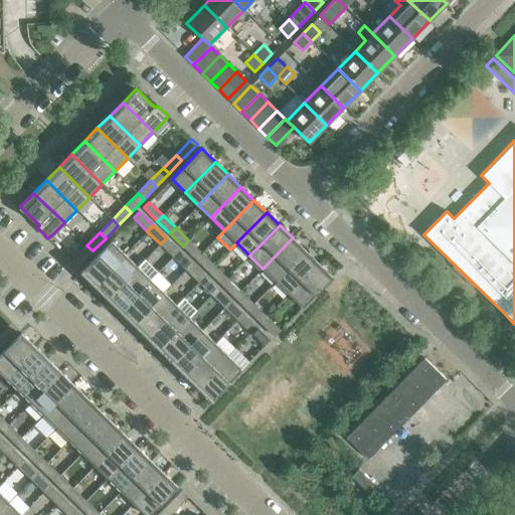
[(306,250),(293,237),(263,269),(276,281),(306,250)]
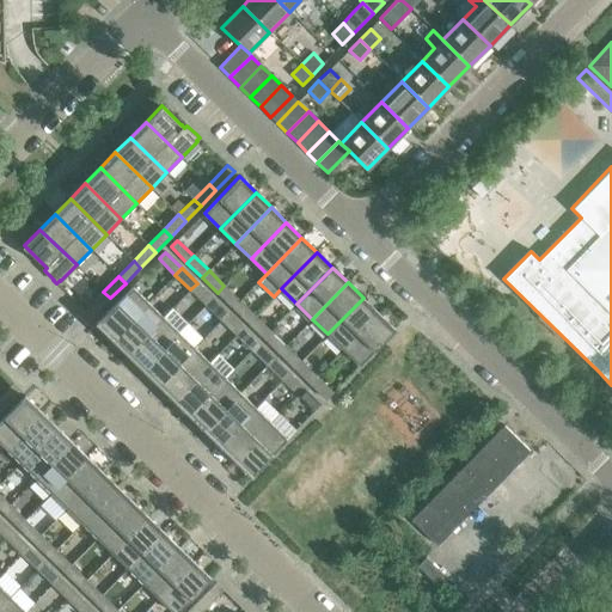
[(206,305),(213,298),(197,283),(190,289),(206,305)]
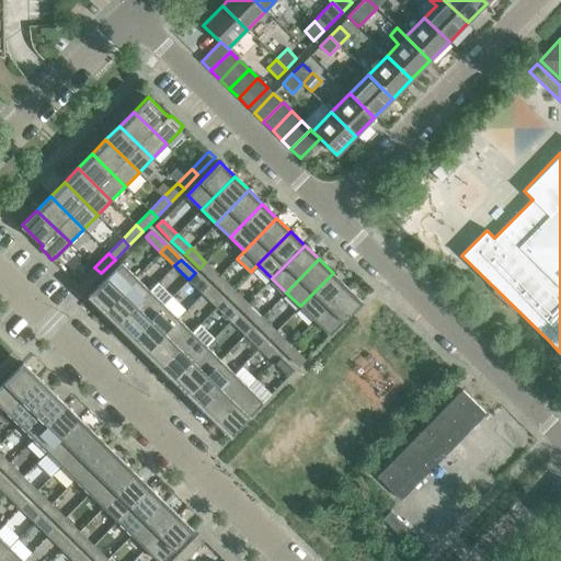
[(89,296),(103,310),(136,277),(121,262),(89,296)]
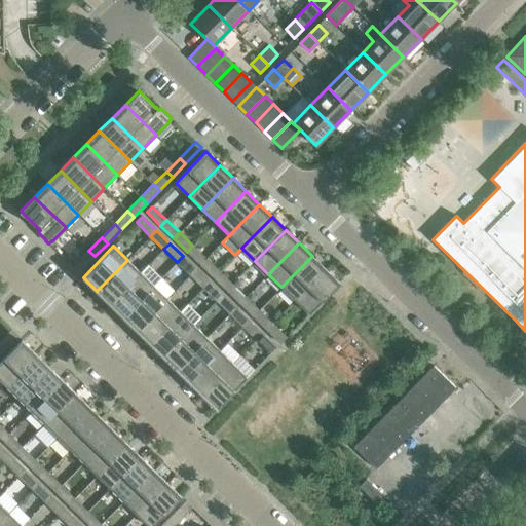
[(200,264),(205,259),(192,246),(187,252),(200,264)]
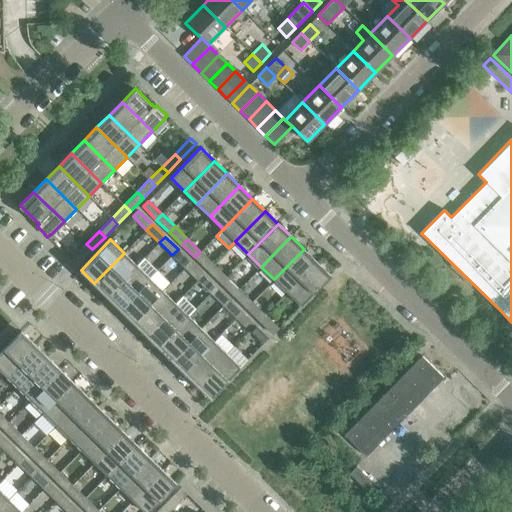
[(71,260),(76,265),(92,249),(86,244),(71,260)]
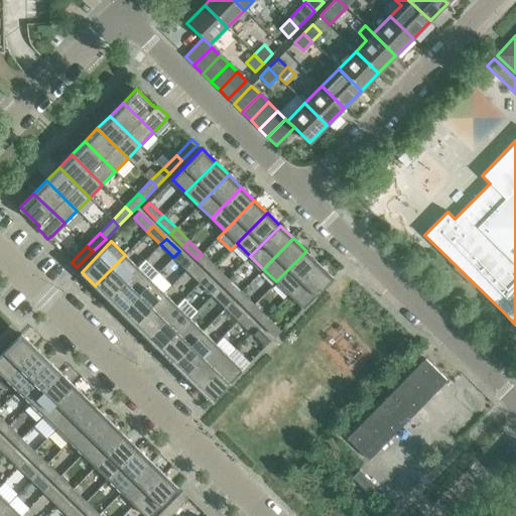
[(191,264),(179,251),(173,257),(186,270),(191,264)]
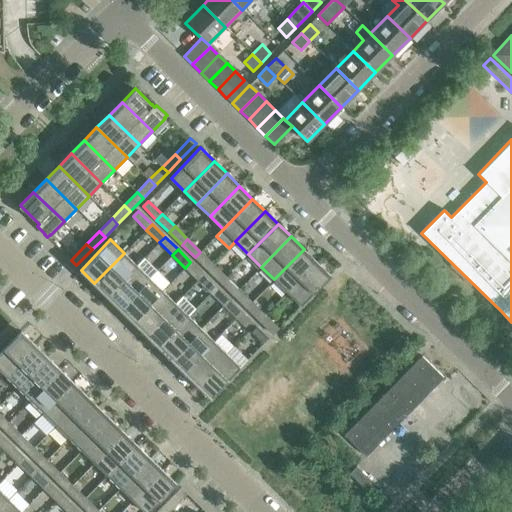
[(287,292),(317,262),(304,249),(274,279),(287,292)]
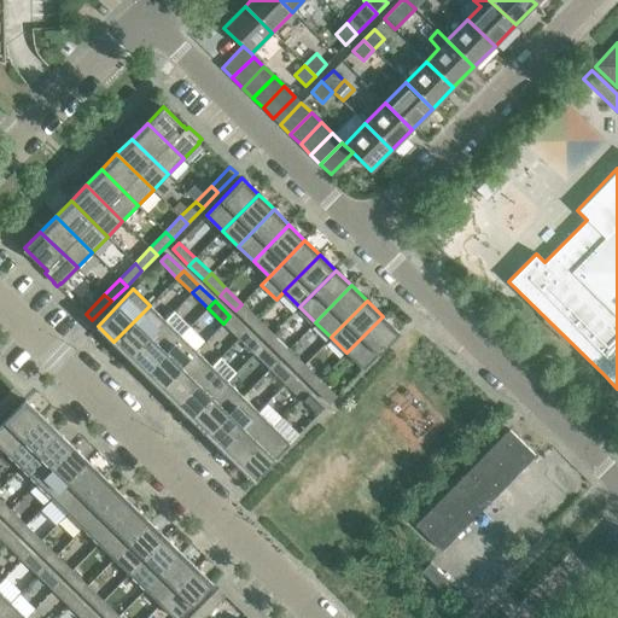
[(257,319),(242,304),(235,310),(250,326),(257,319)]
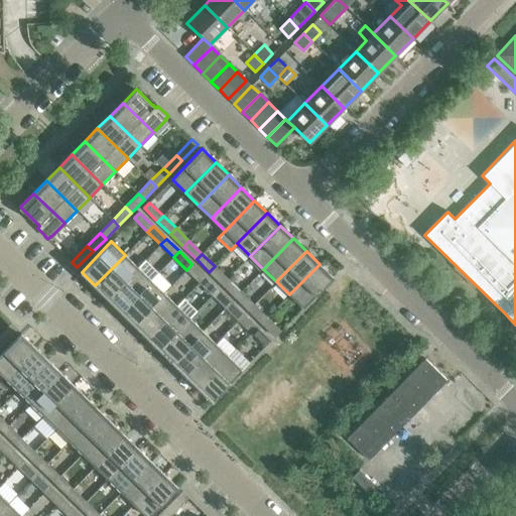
[(125,255),(95,285),(108,297),(138,267),(125,255)]
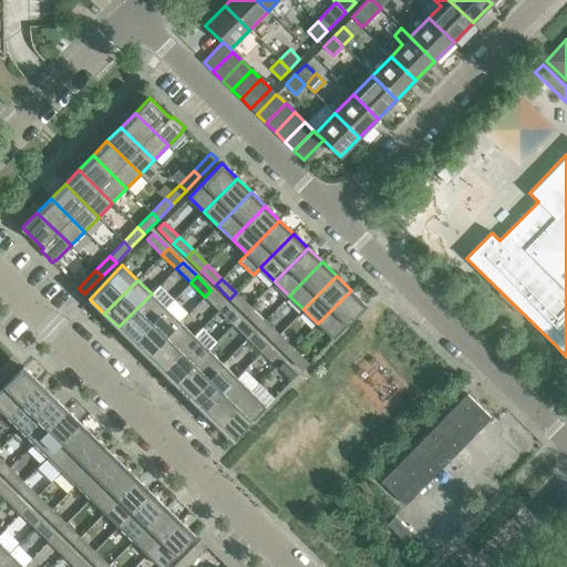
[(160,286),(152,294),(119,327),(133,341),(166,308),(174,300),(160,286)]
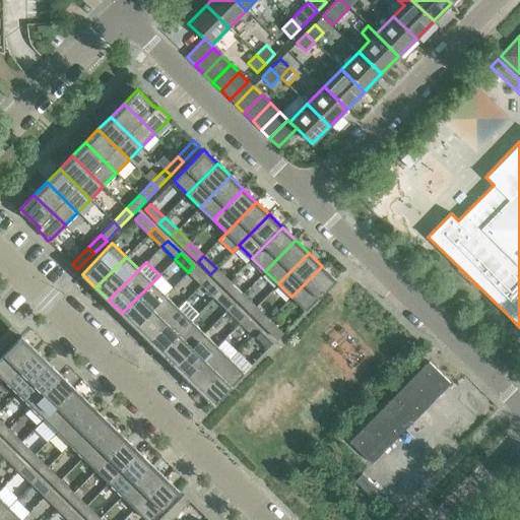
[(201,284),(206,278),(193,266),(188,272),(201,284)]
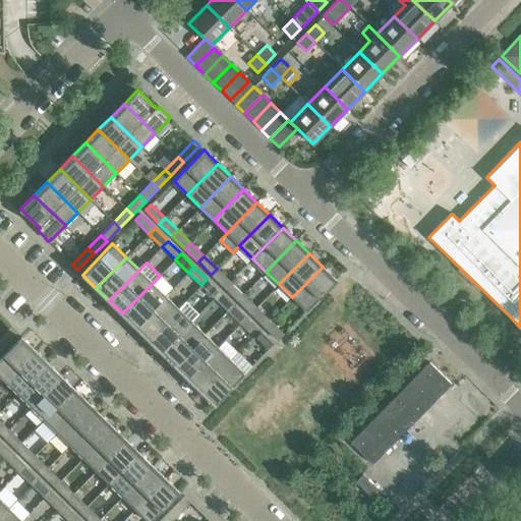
[(336,280),(323,267),(292,297),(305,310),(336,280)]
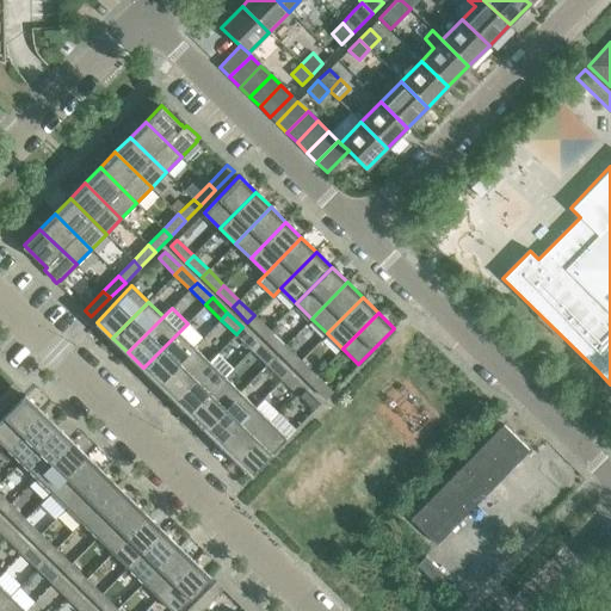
[(263,338),(270,331),(254,315),(247,322),(263,338)]
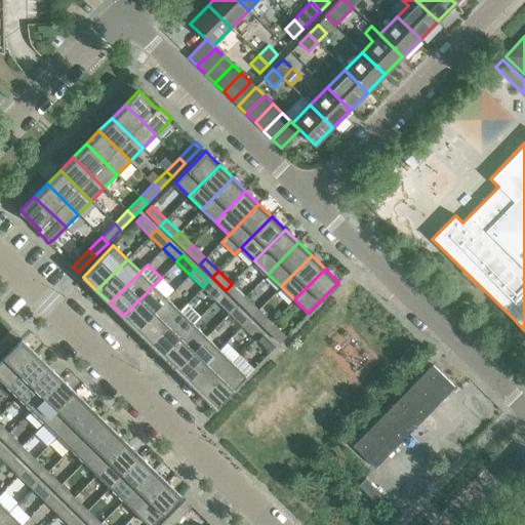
[(221,294),(208,281),(203,287),(216,300),(221,294)]
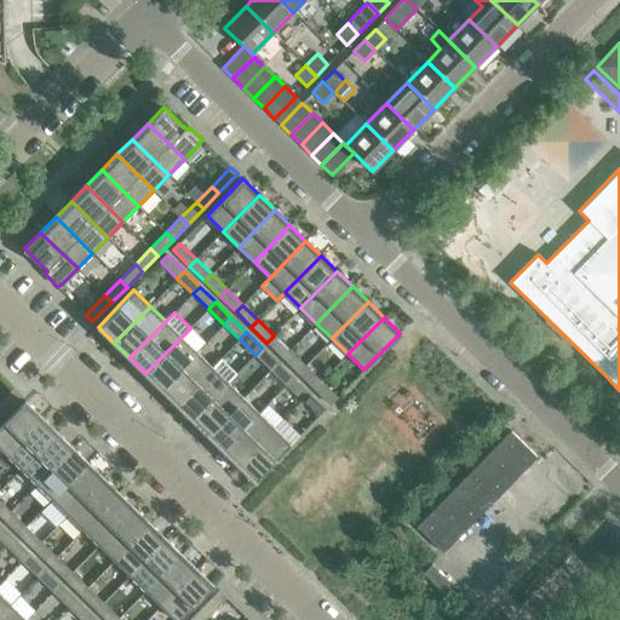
[(290,351),(274,336),(267,343),(282,357),(290,351)]
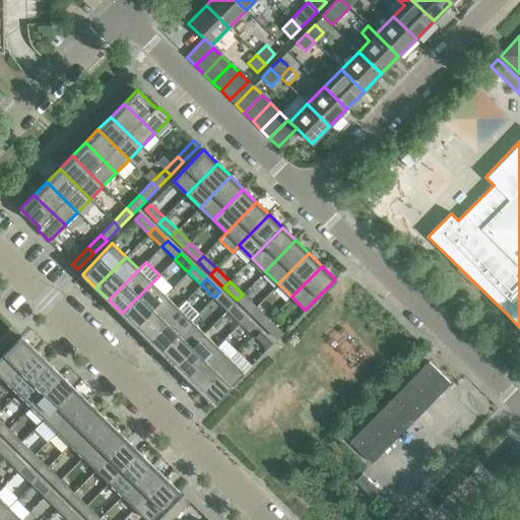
[(135,326),(165,295),(152,282),(122,313),(135,326)]
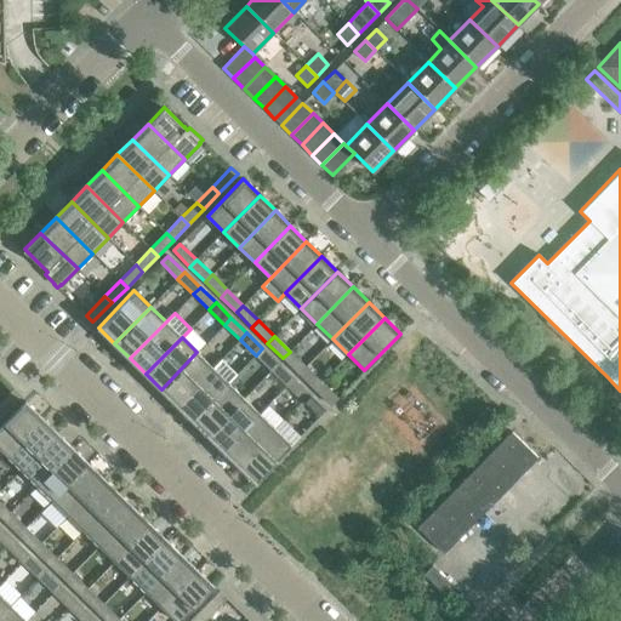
[(271,370),(278,364),(262,348),(256,355),(271,370)]
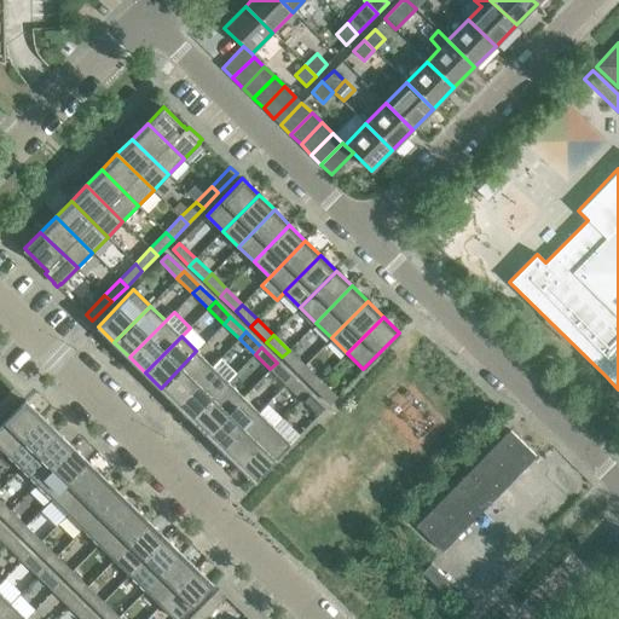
[(212,366),(196,351),(161,388),(177,403),(212,366)]
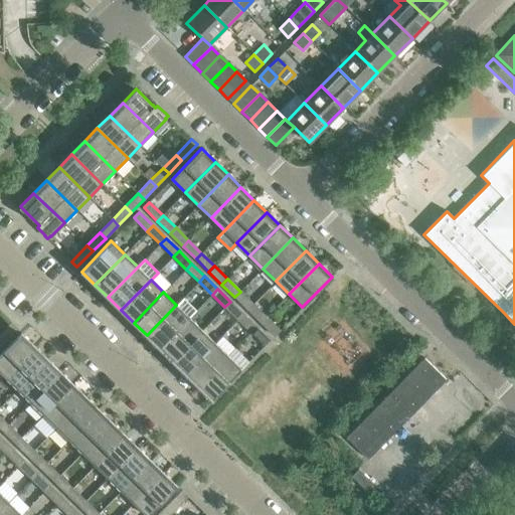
[(247,310),(253,304),(240,292),(234,297),(247,310)]
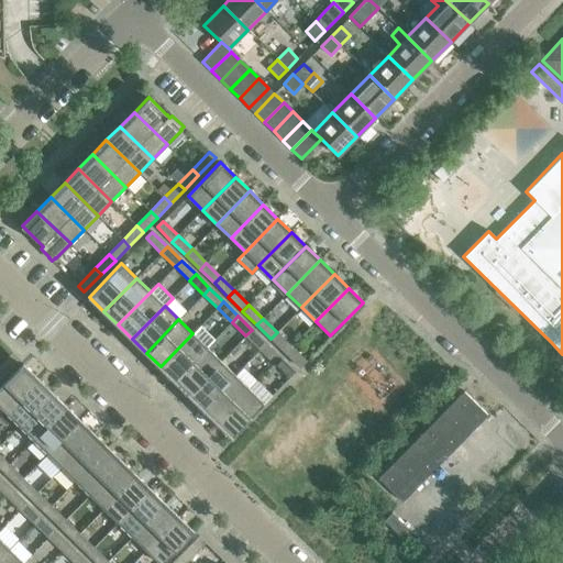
[(200,326),(192,333),(161,366),(174,381),(207,348),(214,340),(200,326)]
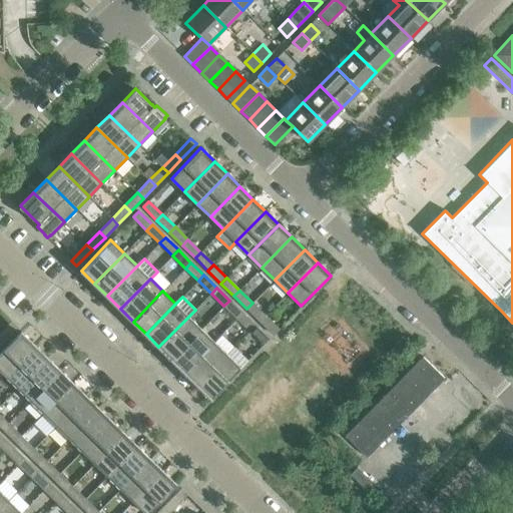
[(242,313),(229,301),(223,306),(236,319),(242,313)]
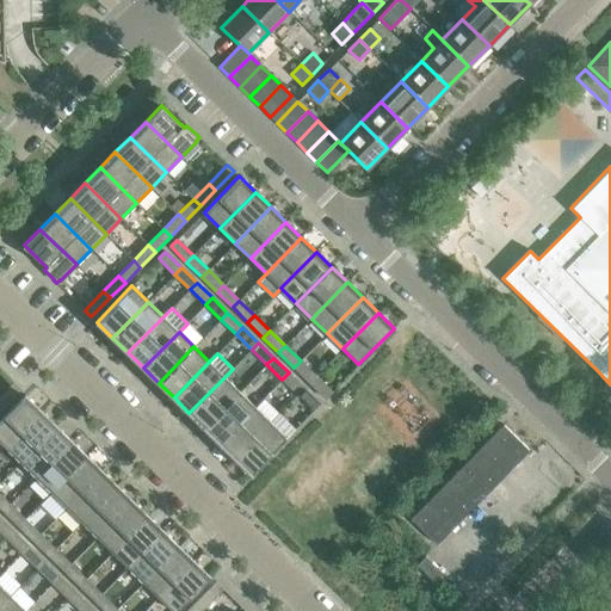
[(294,368),(309,383),(315,376),(301,360),(294,368)]
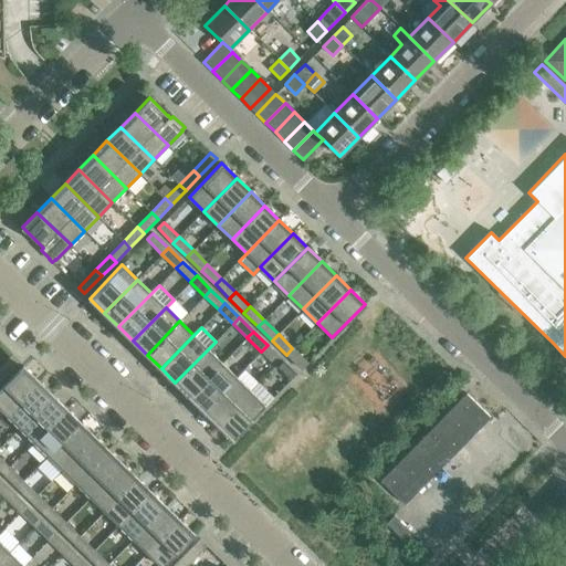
[(275,366),(282,359),(268,345),(261,352),(275,366)]
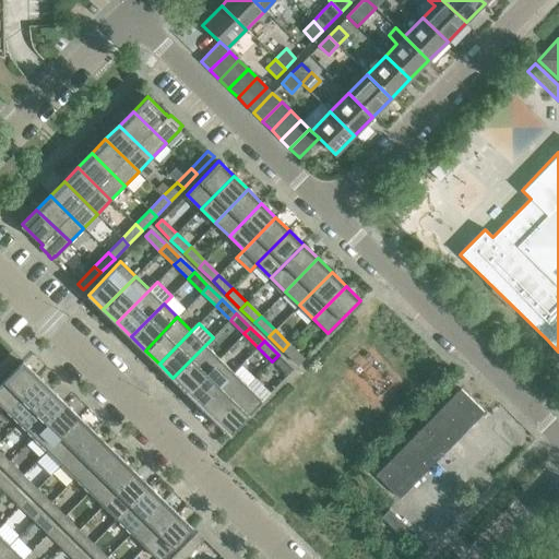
[(297,365),(304,358),(288,344),(283,351),(297,365)]
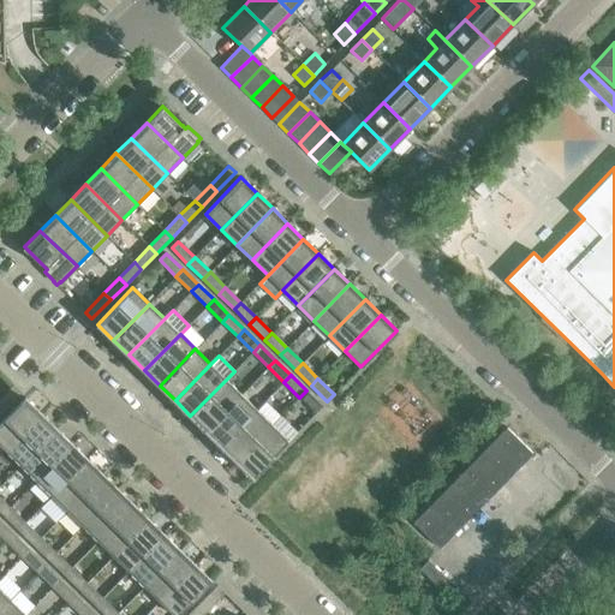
[(242,394),(226,380),(190,416),(206,430),(242,394)]
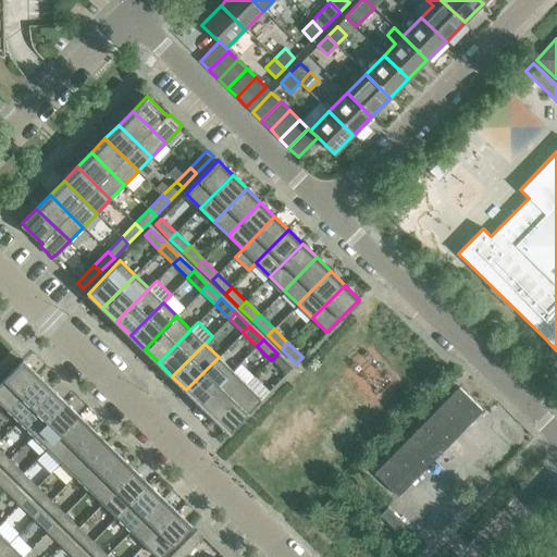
[(12,349),(11,349),(0,360),(0,372),(1,373),(17,356),(12,349)]
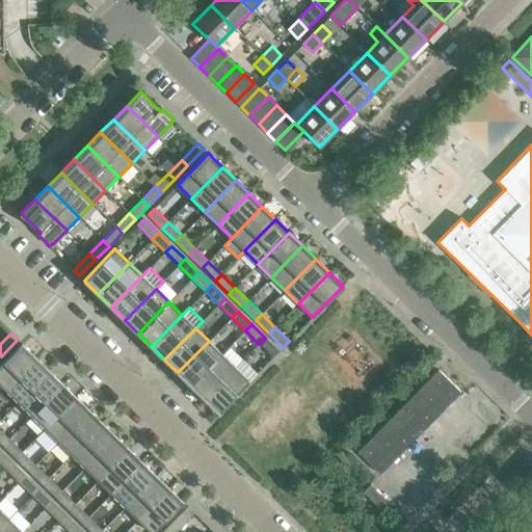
[(278,351),(265,338),(259,344),(273,357),(278,351)]
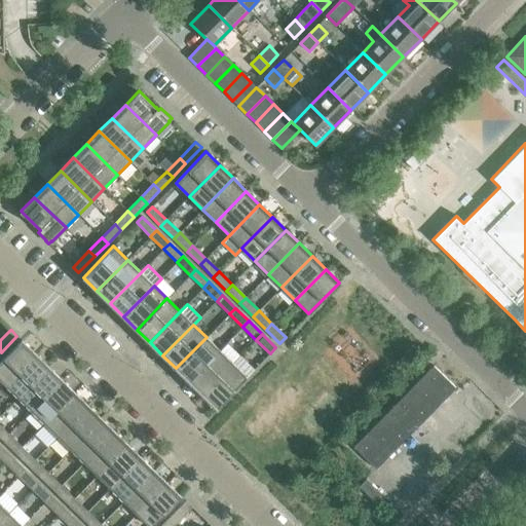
[(189,381),(220,350),(207,337),(176,368),(189,381)]
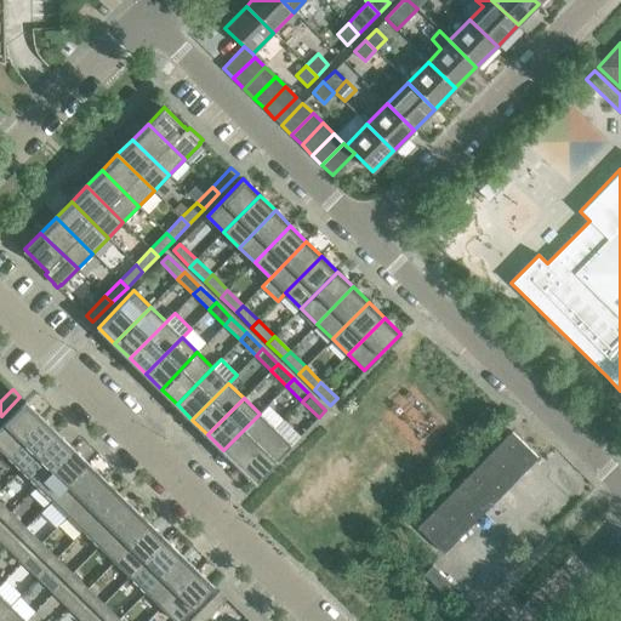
[(26,402),(0,426),(0,449),(6,455),(41,417),(26,402)]
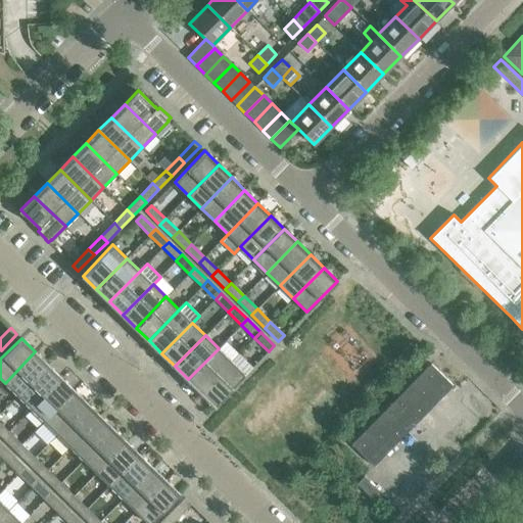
[(188,379),(201,392),(232,361),(219,348),(188,379)]
